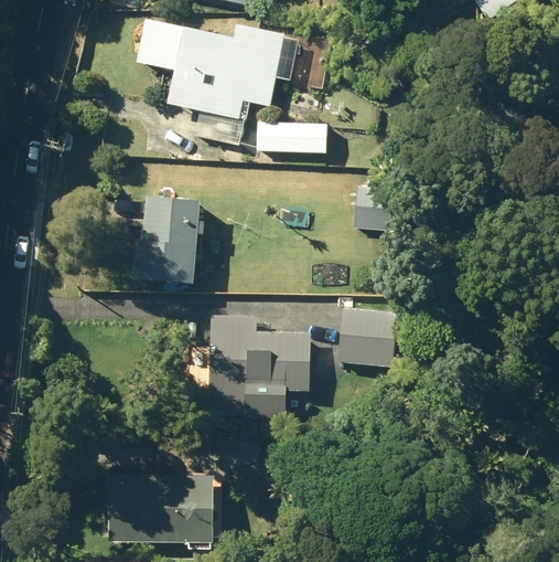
[(475,0),(487,19),(515,0),(475,0)]
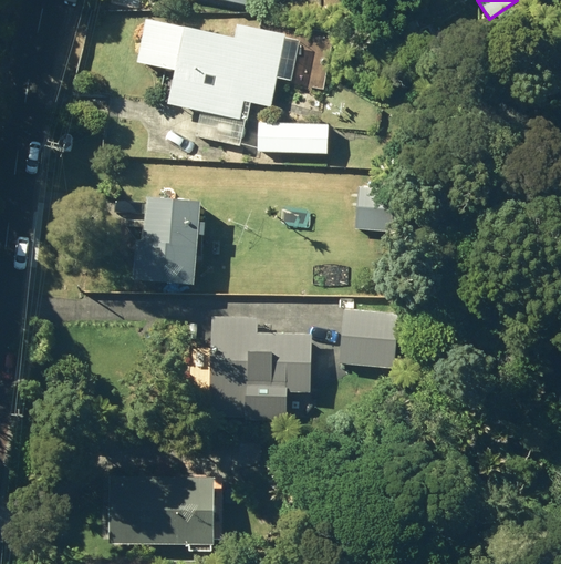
[(239,121),(243,101),(270,108),(286,34),(236,23),(232,38),(145,18),(135,62),(173,70),(165,103),(239,121)]
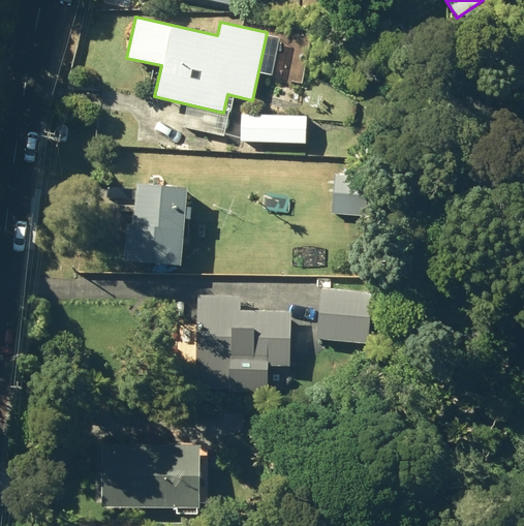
[(241,141),(304,142),(305,116),(242,113),(241,141)]
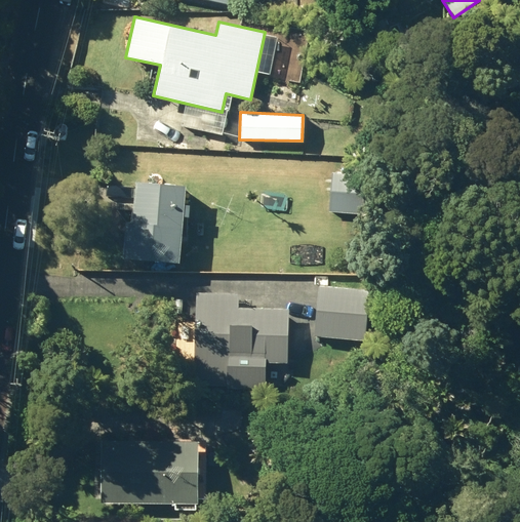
[(368,215),(370,174),(330,171),(327,212),(368,215)]
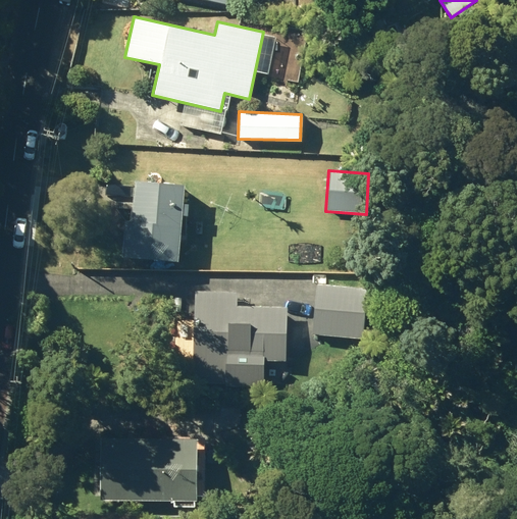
[(188,218),(189,205),(185,205),(186,186),(134,182),(132,218),(125,218),(122,259),(179,264),(184,217),(188,218)]
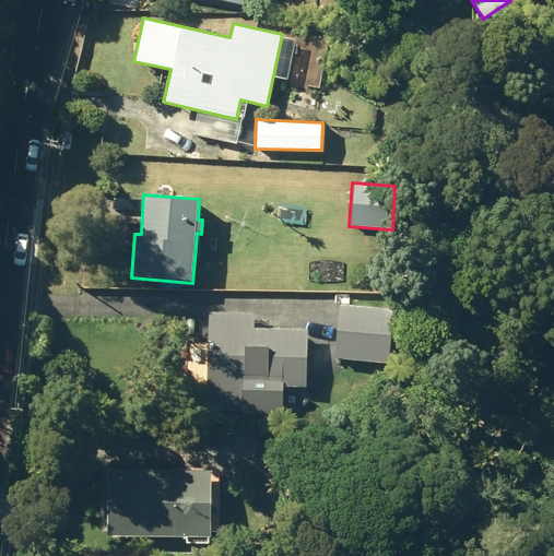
[(333,357),(388,363),(393,309),(339,304),(333,357)]
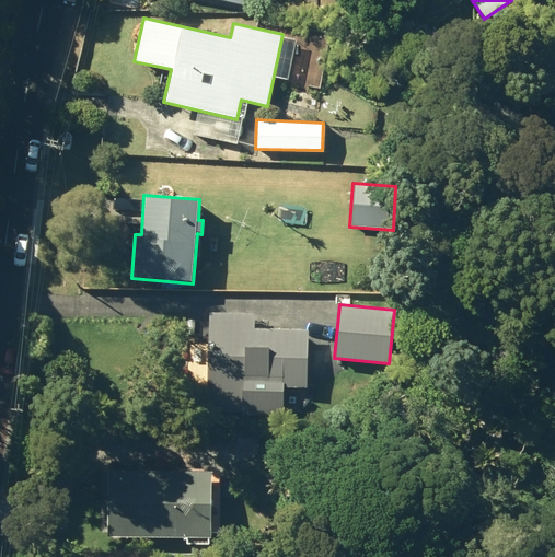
[(241,413),(281,413),(282,384),(307,385),(308,326),(254,325),(254,312),(208,311),(206,404),(241,405),(241,413)]
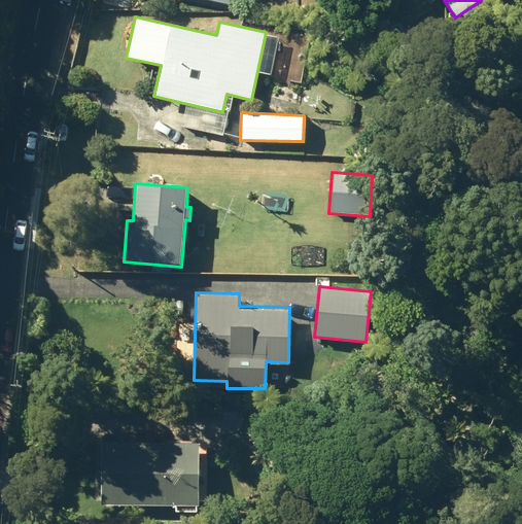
[(101,444),(100,505),(202,508),(201,445),(101,444)]
